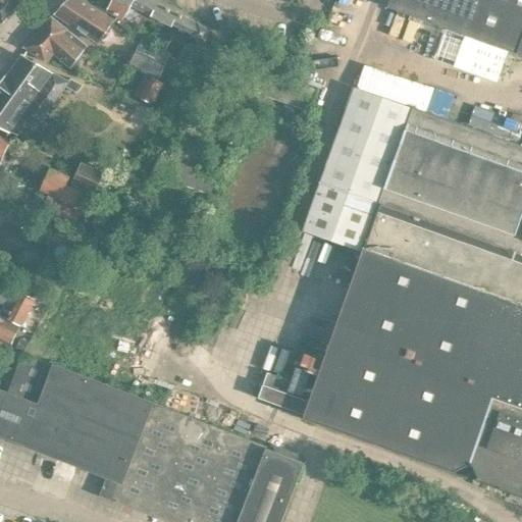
[(0,0),(0,21),(1,22),(20,0),(0,0)]
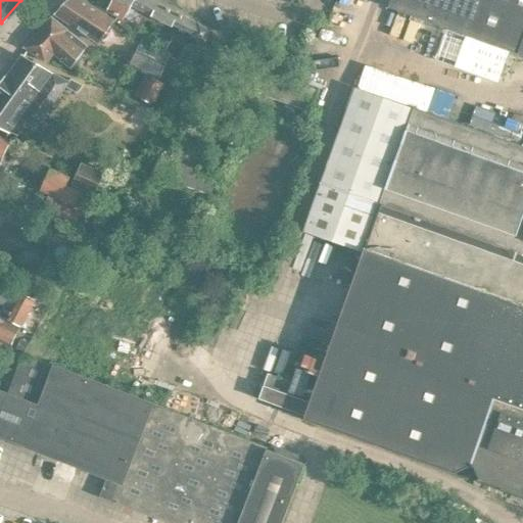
[(66,0),(55,13),(98,42),(112,19),(83,0),(66,0)]
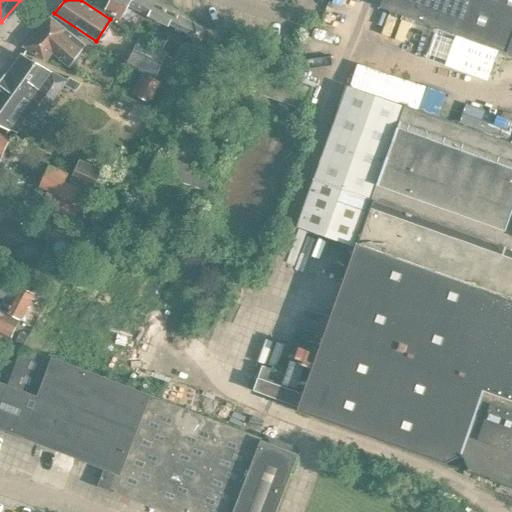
[(111,0),(106,11),(121,19),(129,5),(168,25),(169,23),(189,33),(188,34),(200,40),(206,29),(149,0),(111,0)]
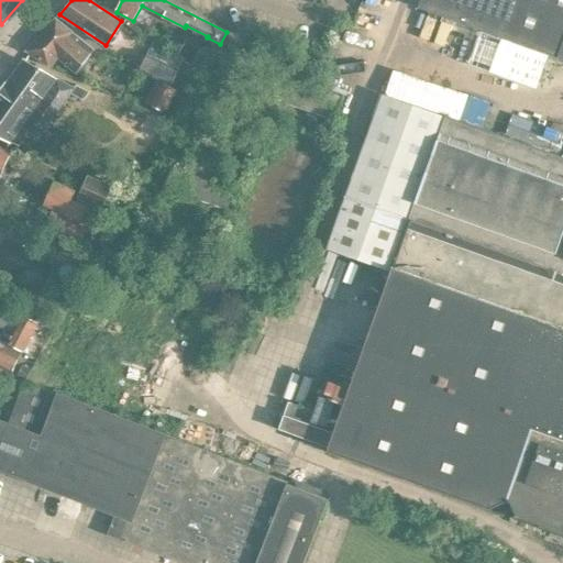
[(562,0),(420,0),(418,7),(562,58),(562,0)]
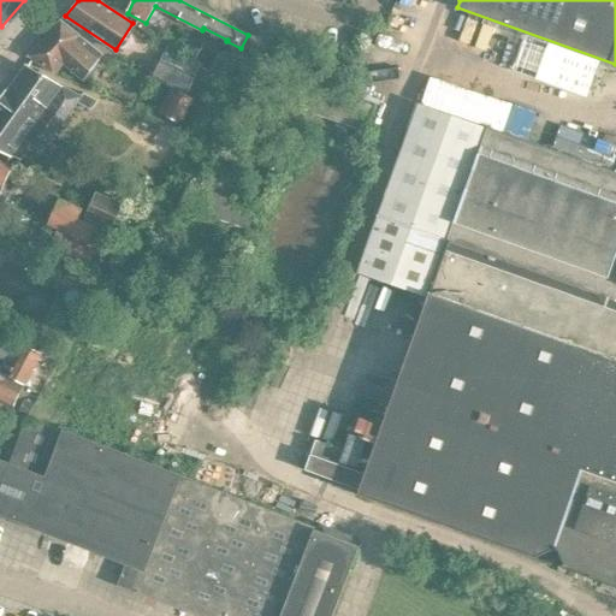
[(28,55),(54,72),(63,61),(83,78),(102,53),(60,19),(28,55)]
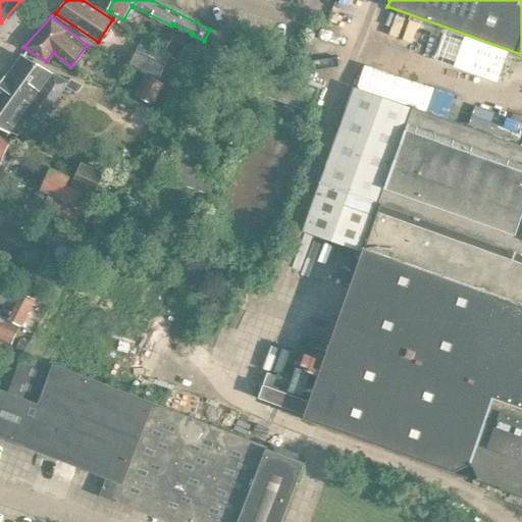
[(128,64),(158,79),(169,55),(141,38),(128,64)]
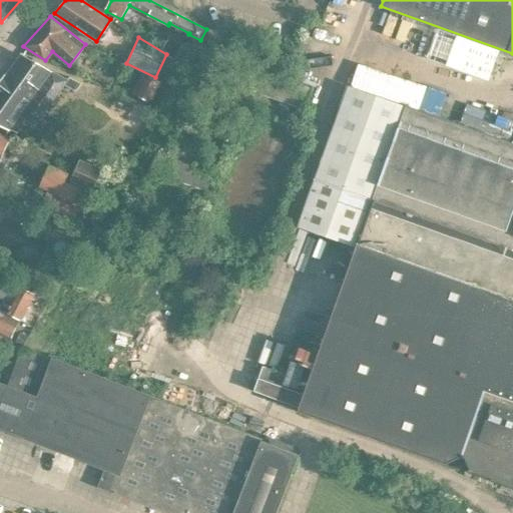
[(168,37),(161,49),(175,58),(182,46),(168,37)]
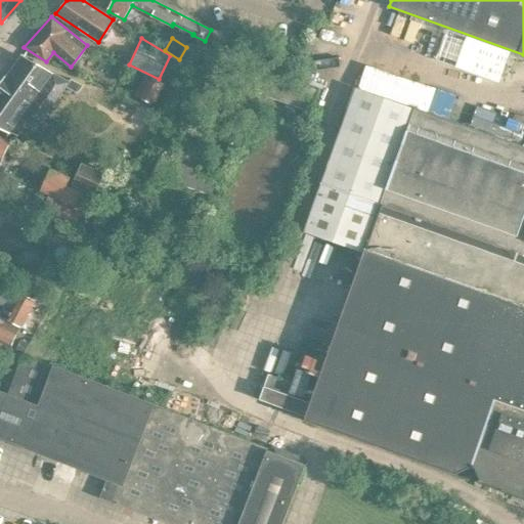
[(0,127),(9,132),(19,119),(32,128),(33,127),(35,129),(66,86),(77,92),(82,85),(71,79),(69,81),(22,55),(6,76),(5,75),(0,82),(0,127)]
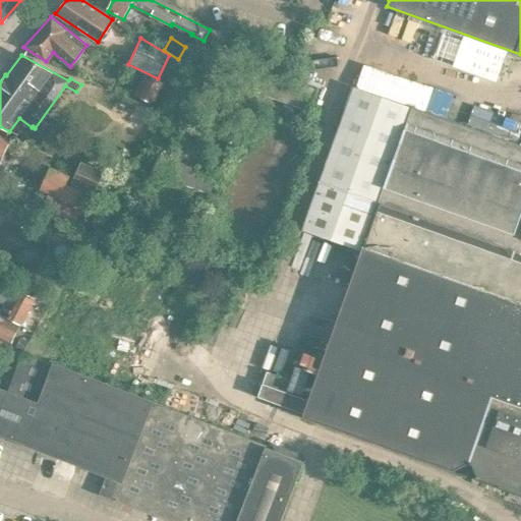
[(140,97),(137,102),(149,108),(151,103),(152,103),(162,81),(148,74),(137,96),(140,97)]
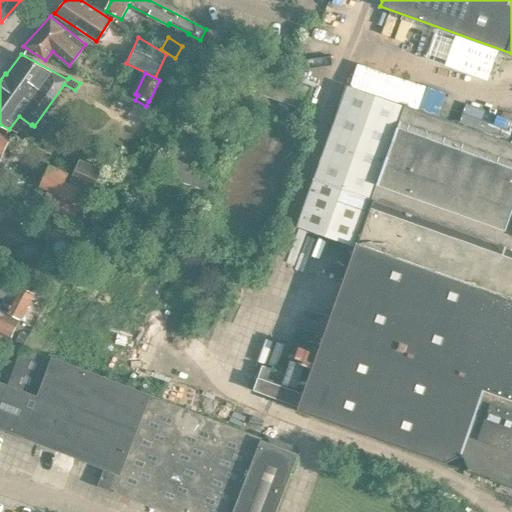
[(93,93),(104,98),(105,88),(96,84),(93,93)]
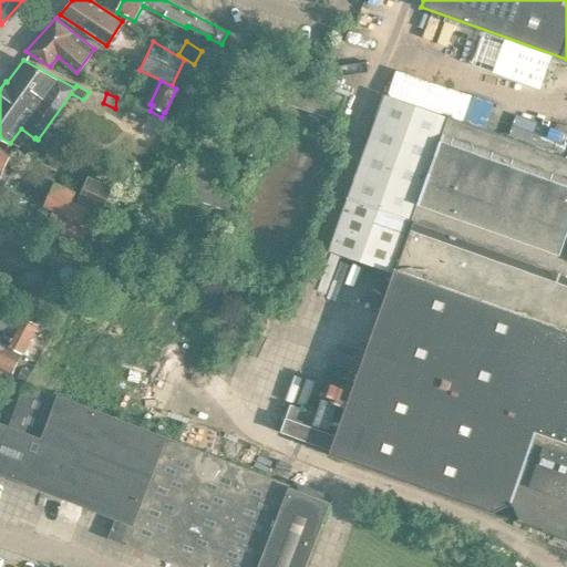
[(566,160),(384,94),(329,249),(393,272),(340,421),(290,403),(280,430),(330,447),(329,452),(492,512),(509,503),(518,522),(566,537),(566,160)]
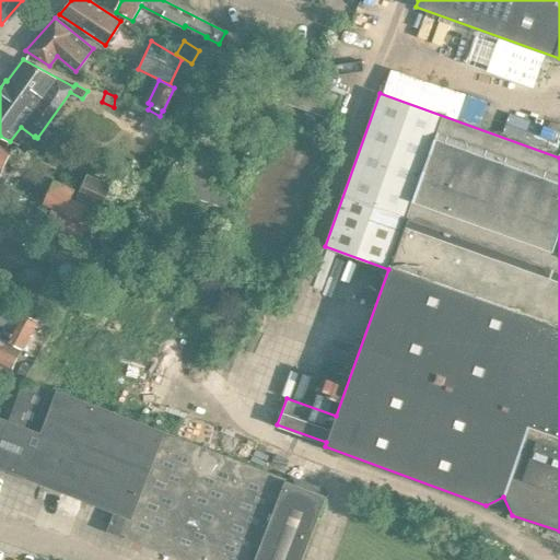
[(148,109),(135,133),(142,138),(147,140),(160,116),(148,109)]
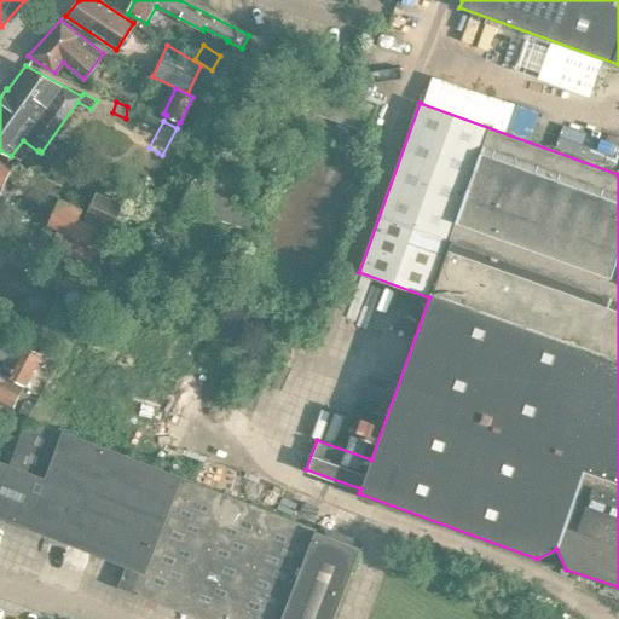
[(184,207),(244,227),(254,203),(244,200),(250,181),(241,178),(244,166),(225,160),(221,172),(214,169),(208,189),(191,183),(184,207)]
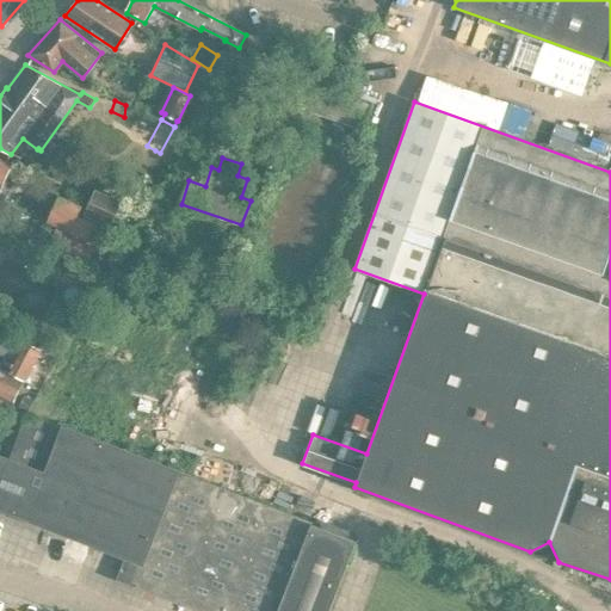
[(0,187),(10,165),(0,160),(0,187)]
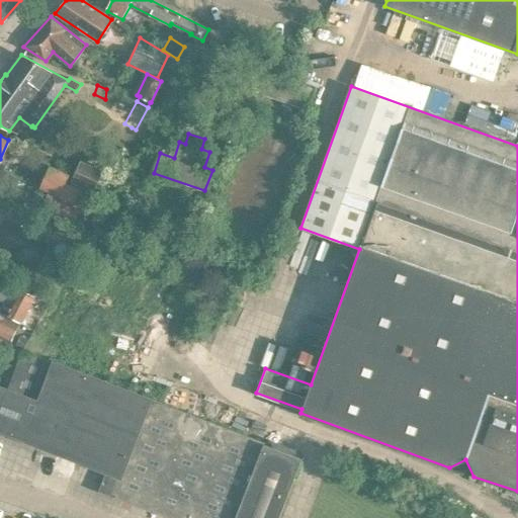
[(80,160),(70,183),(95,193),(104,170),(80,160)]
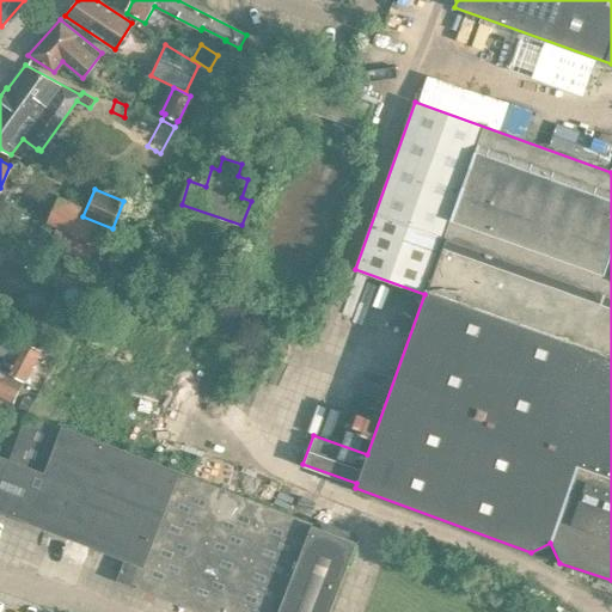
[(47,221),(104,248),(111,232),(75,216),(80,208),(57,197),(47,221)]
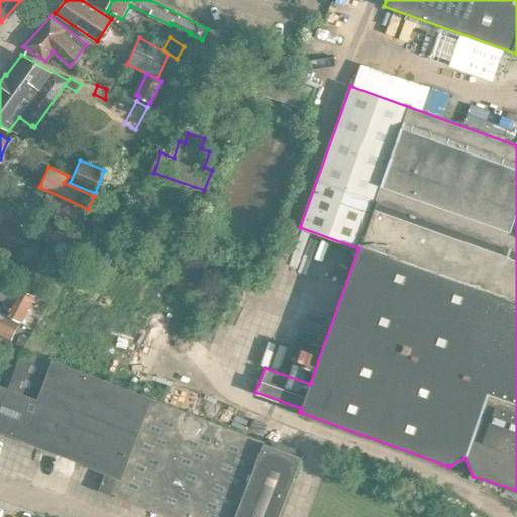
[(38,210),(68,225),(77,208),(48,193),(38,210)]
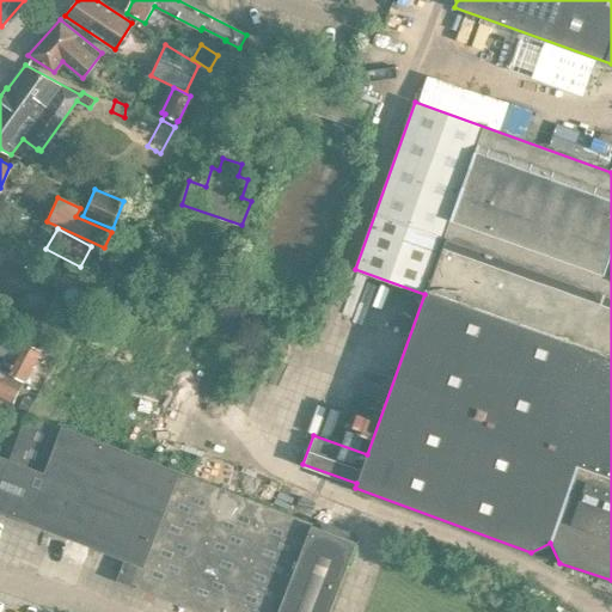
[(103,280),(68,265),(62,281),(97,295),(103,280)]
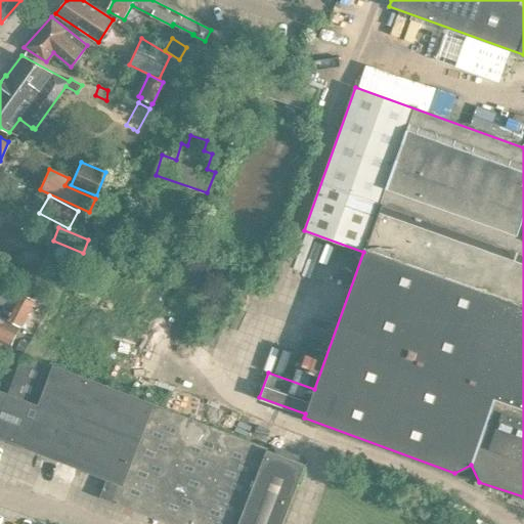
[(30,269),(24,285),(49,295),(55,279),(56,277),(53,275),(31,267),(30,269)]
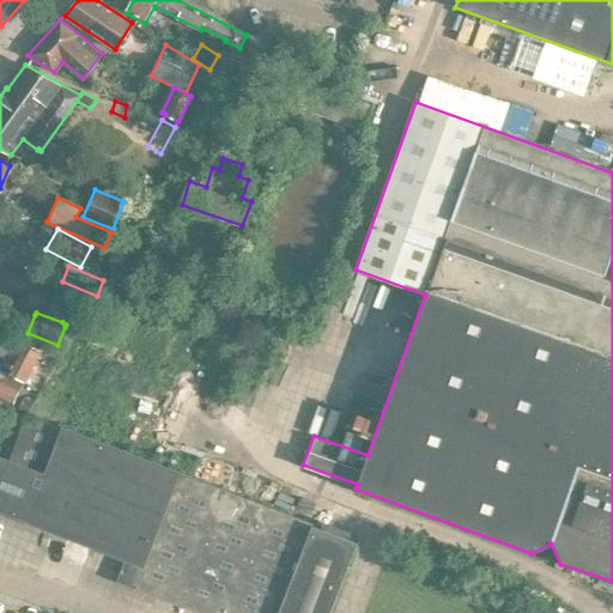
[(0,354),(5,357),(0,364),(0,370),(6,374),(2,381),(19,388),(23,383),(41,351),(25,343),(24,343),(18,339),(0,331),(0,354)]
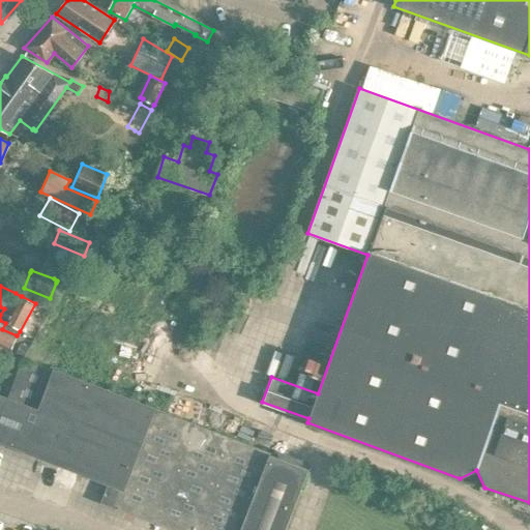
[(0,345),(10,350),(17,335),(2,329),(0,327),(0,345)]
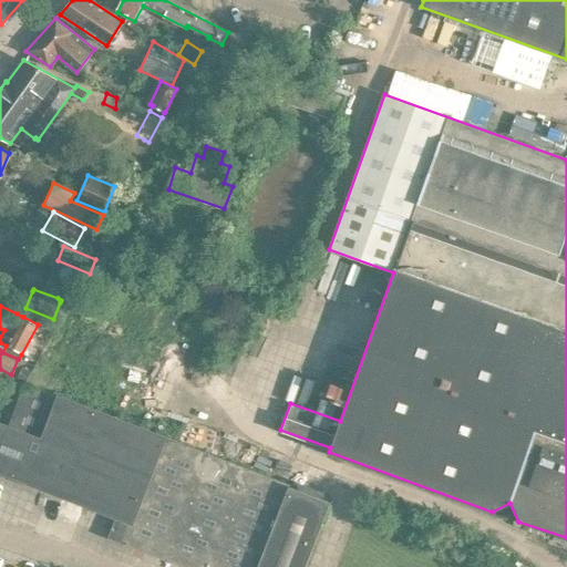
[(21,369),(16,380),(23,383),(29,373),(21,369)]
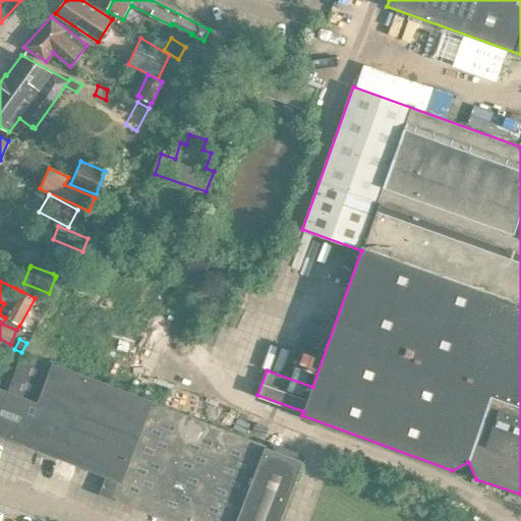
[(101,494),(114,499),(171,520),(280,520),(303,462),(21,353),(7,391),(0,389),(0,432),(108,474),(101,494)]
